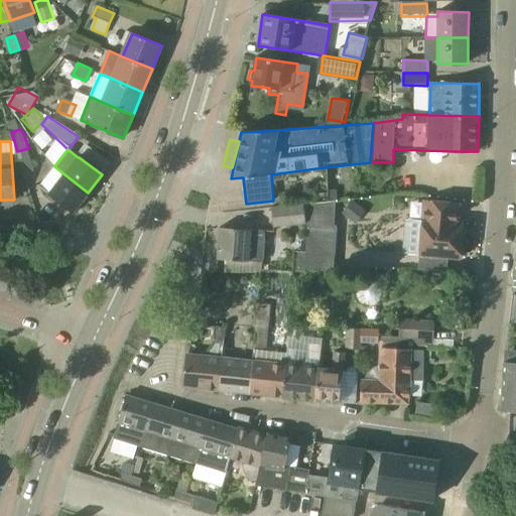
[(39,185),(49,194),(74,212),(88,192),(65,174),(54,166),(39,185)]
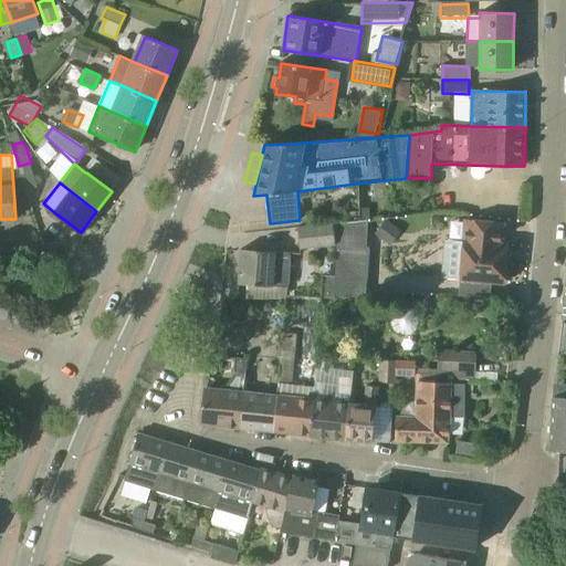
[(334,275),(323,275),(323,295),(366,296),(369,248),(366,248),(368,220),(333,223),(335,245),(334,275)]
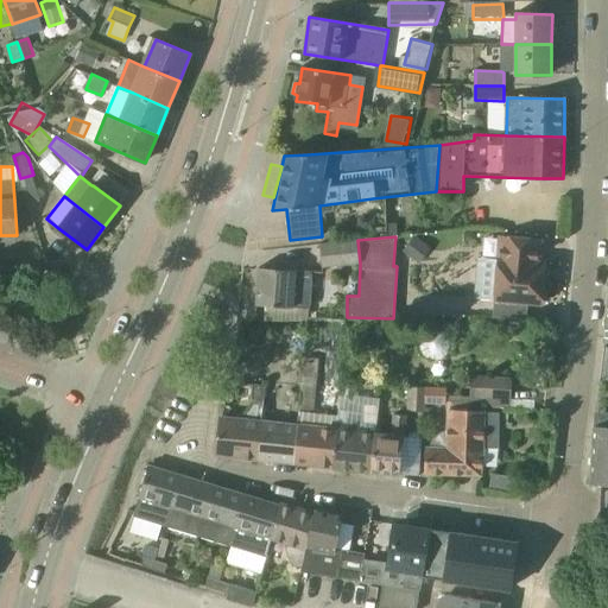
[(431,249),(415,236),(403,252),(419,265),(431,249)]
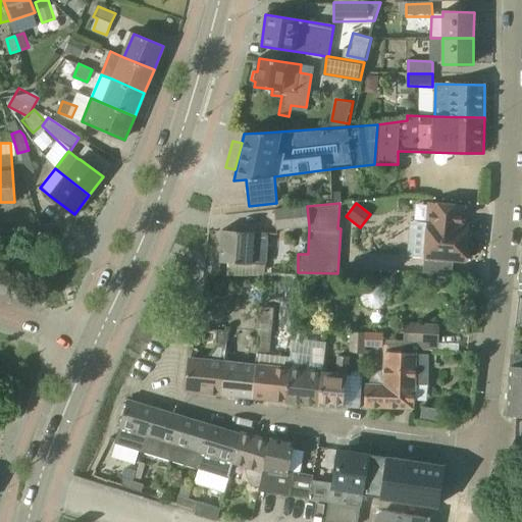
[(465,206),(429,203),(425,258),(466,261),(469,226),(463,225),(465,206)]
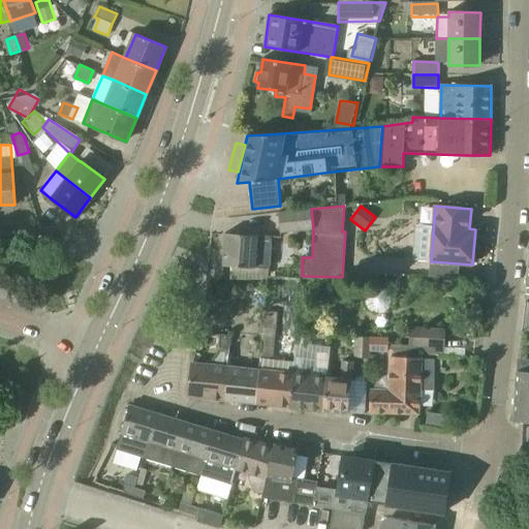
[(313,229),(311,209),(278,212),(280,232),(313,229)]
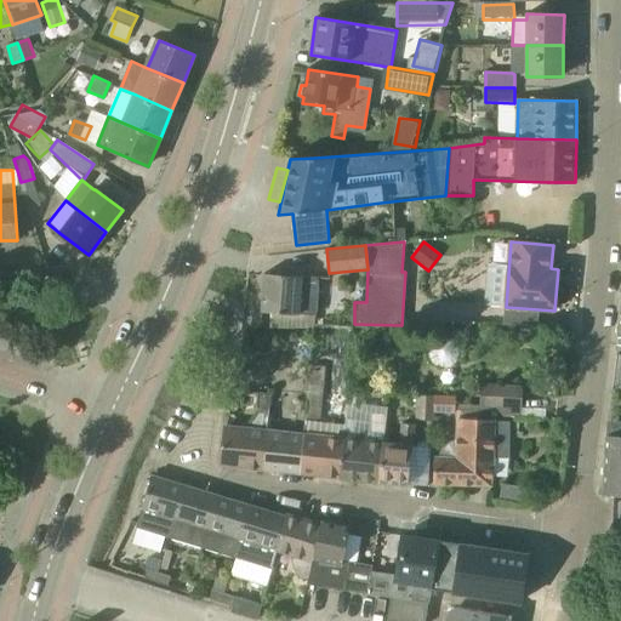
[(319,278),(289,275),(265,273),(262,312),(317,315),(319,278)]
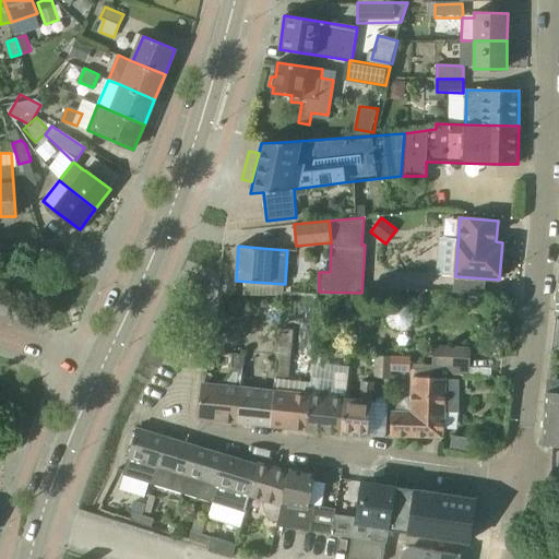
[(399,330),(408,328),(414,320),(412,310),(403,305),(393,306),(388,314),(390,324),(399,330)]
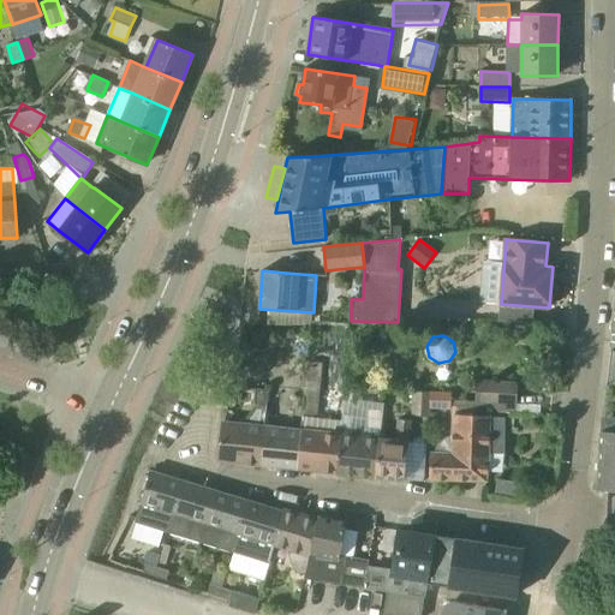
[(315,418),(318,381),(322,362),(310,360),(308,380),(303,419),(303,421),(303,428),(302,430),(297,470),(336,473),(342,428),(342,424),(342,421),(315,418)]
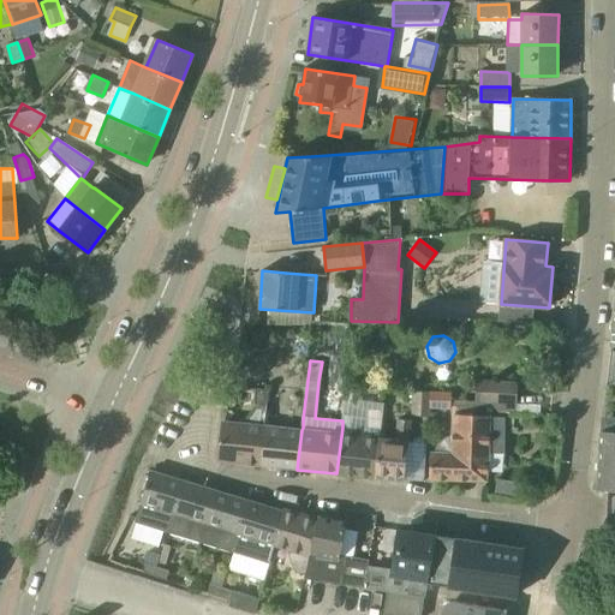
[(475,401),(515,404),(517,384),(476,382),(475,401)]
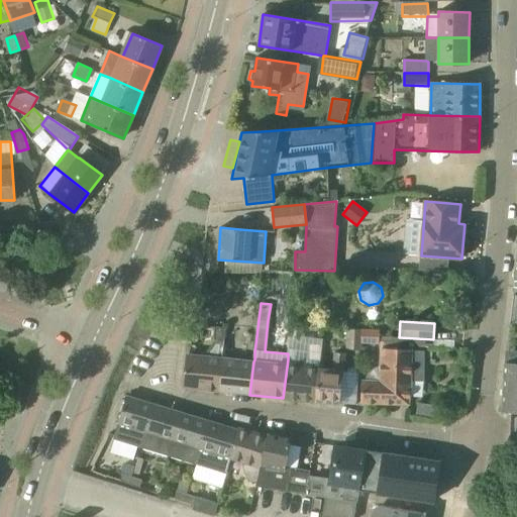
[(215,327),(214,338),(215,340),(225,340),(226,328),(215,327)]
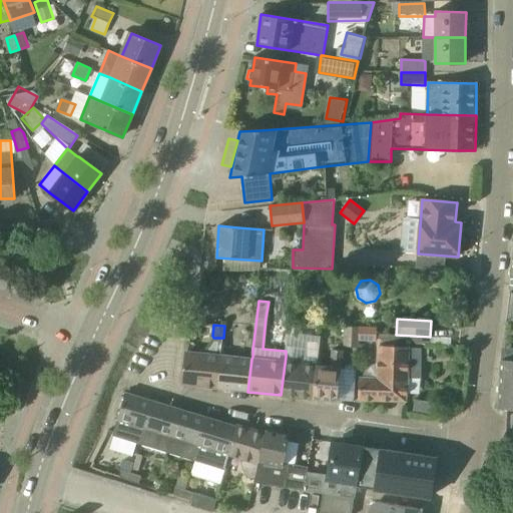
[(359,341),(359,327),(346,327),(344,346),(359,348),(359,341)]
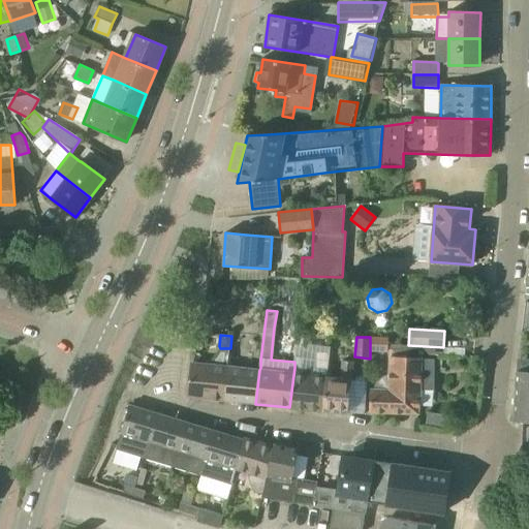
[(370,337),(370,351),(389,351),(390,338),(370,337)]
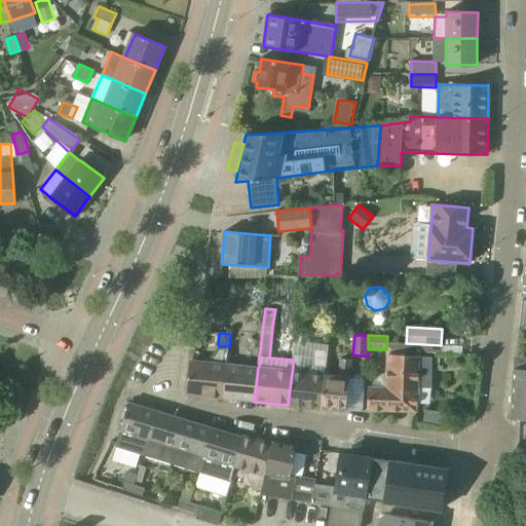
[(370,387),(369,409),(369,410),(416,411),(417,387),(429,387),(430,358),(418,357),(387,357),(387,388),(370,387)]
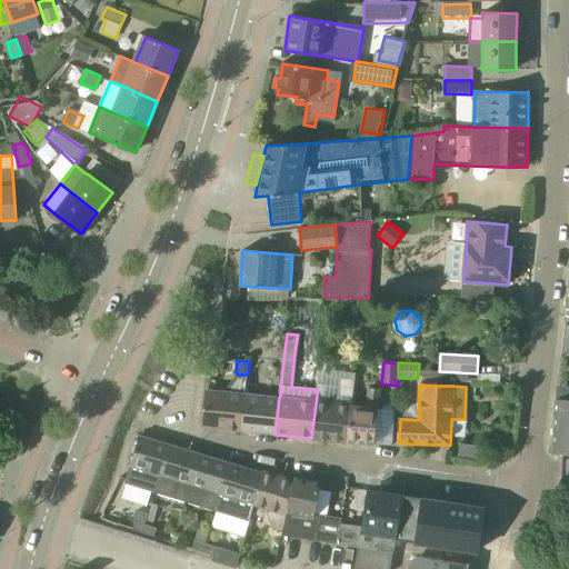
[(375,445),(375,441),(380,389),(369,388),(367,407),(351,406),(347,442),(375,445)]
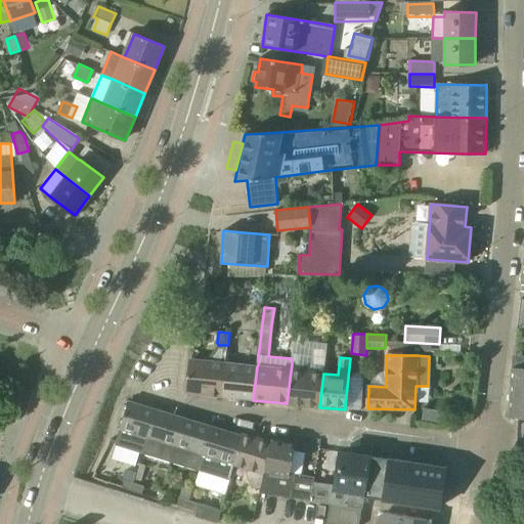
[(225,362),(191,359),(187,393),(221,397),(225,362)]
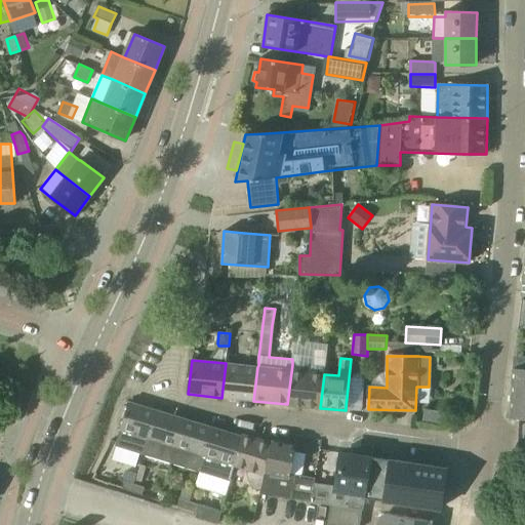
[(524,361),(524,363),(515,363),(515,362),(513,362),(513,368),(511,398),(524,398),(524,361)]
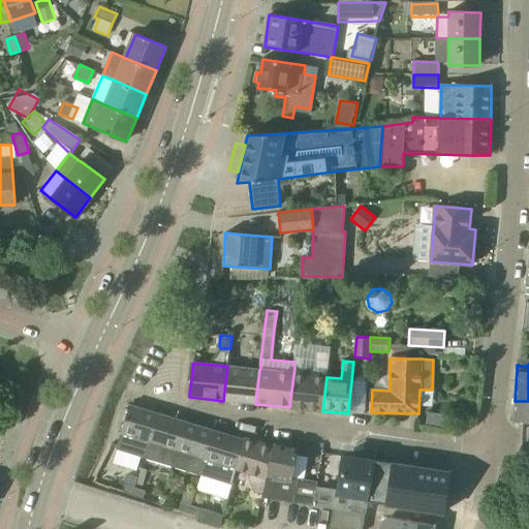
[(260,368),(227,366),(223,401),(255,404),(259,370),(260,368)]
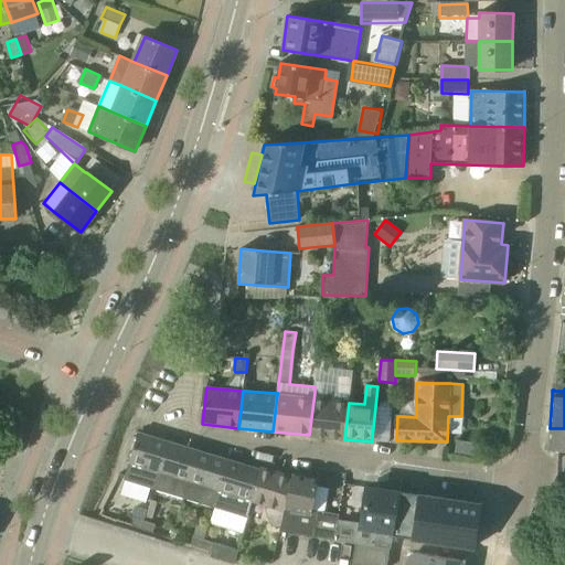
[(349,403),(338,402),(332,401),(332,395),(315,393),(309,435),(344,439),(349,403)]
